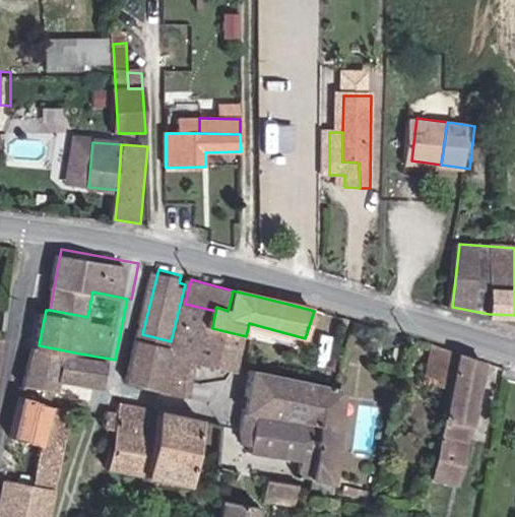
[(181,320),(212,328),(215,311),(185,304),(181,320)]
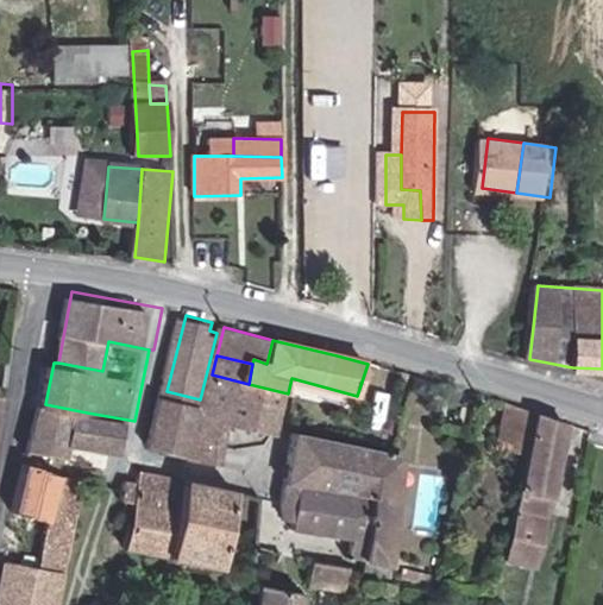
[(278,436),(288,394),(249,384),(212,375),(193,455),(225,465),(236,424),(278,436)]
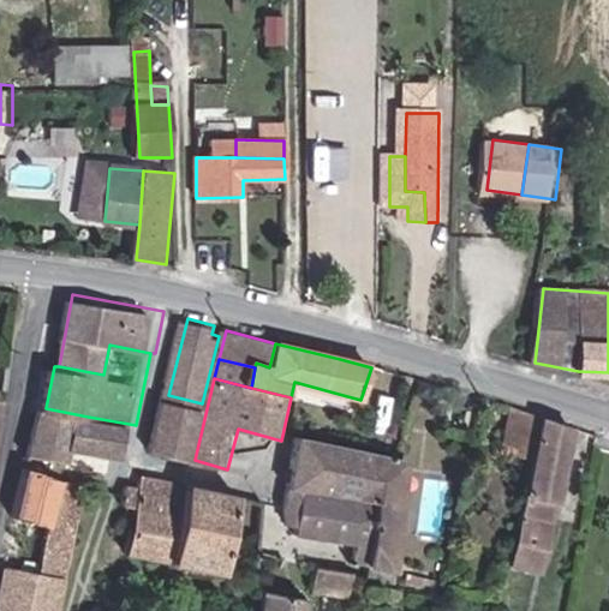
[(431,394),(434,384),(422,381),(419,389),(431,394)]
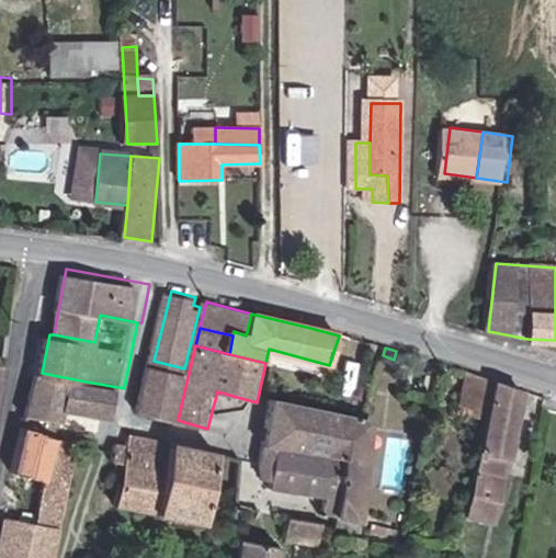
[(184,368),(154,361),(142,410),(173,418),(184,368)]
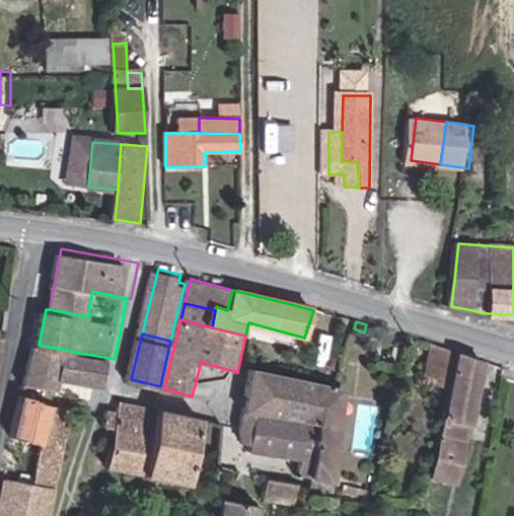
[(74,352),(39,345),(31,381),(67,388),(70,376),(74,352)]
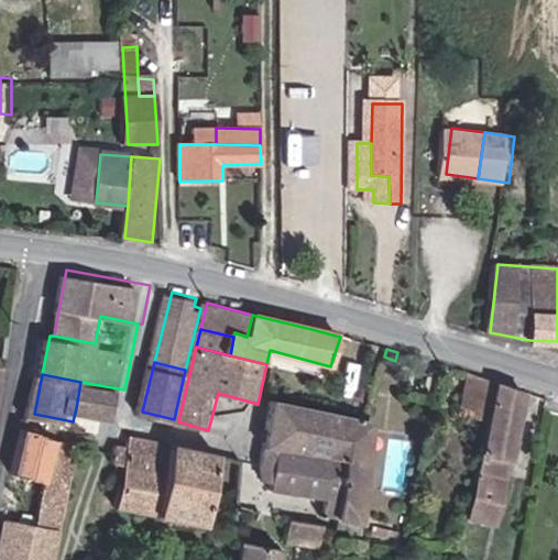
[(480,428),(489,430),(500,383),(484,380),(472,376),(462,416),(481,421),(480,428)]
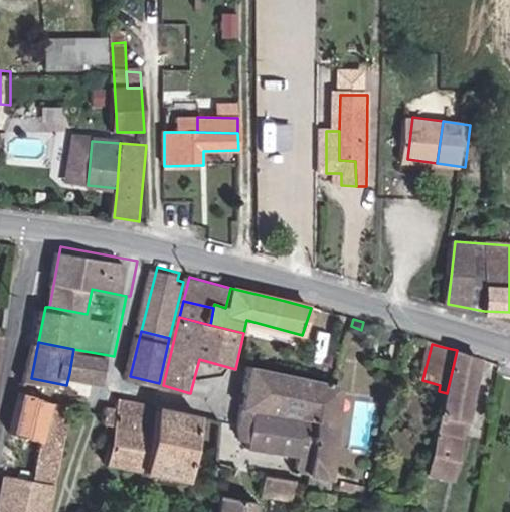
[(73,349),(69,373),(109,381),(114,356),(73,349)]
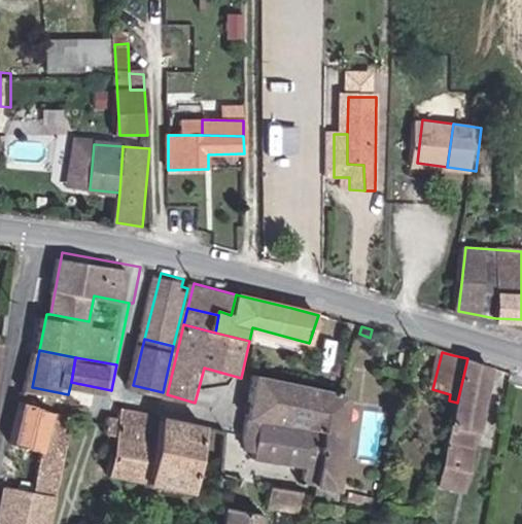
[(457,403),(437,486),(463,492),(492,367),(467,358),(457,403)]
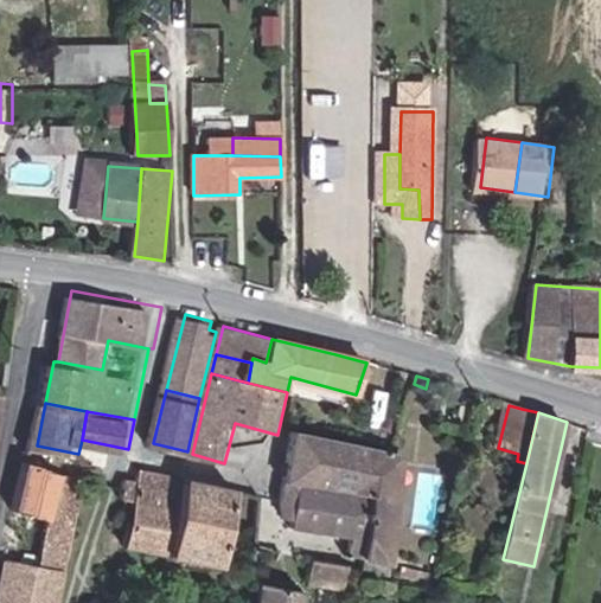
[(357,570),(379,575),(383,577),(398,495),(392,495),(398,455),(391,455),(295,435),(287,485),(320,491),(370,500),(359,558),(357,570)]
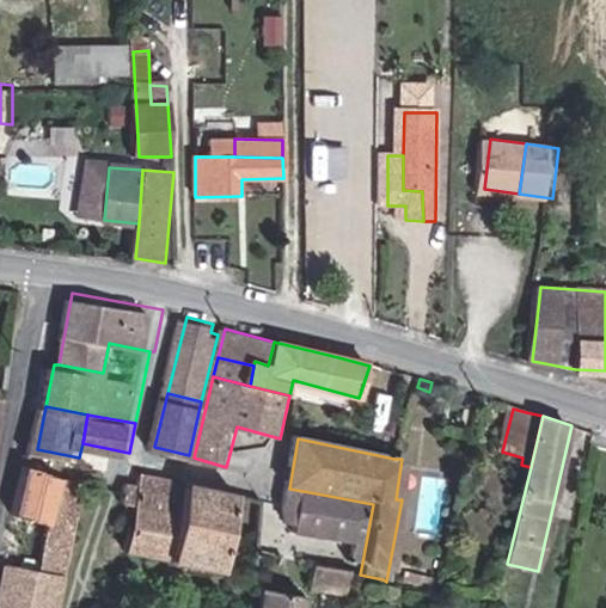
[(60,473),(28,464),(10,565),(42,569),(54,502),(60,473)]
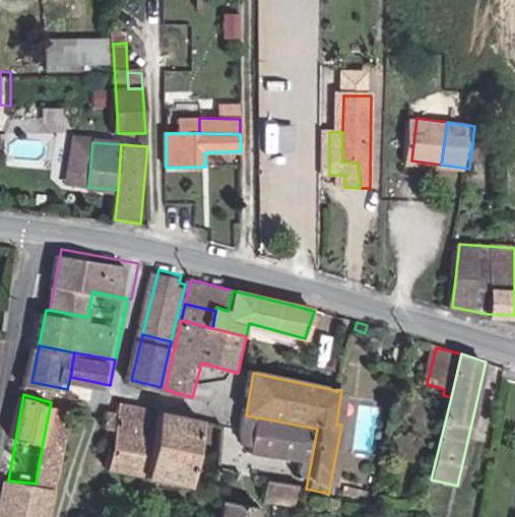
[(36,483),(8,480),(2,516),(52,516),(71,408),(51,402),(46,427),(36,483)]
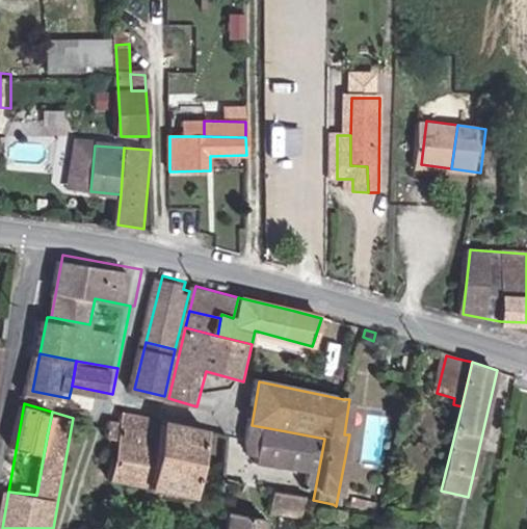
[(111,419),(109,425),(107,437),(117,439),(109,477),(191,497),(207,430),(124,413),(122,421),(111,419)]
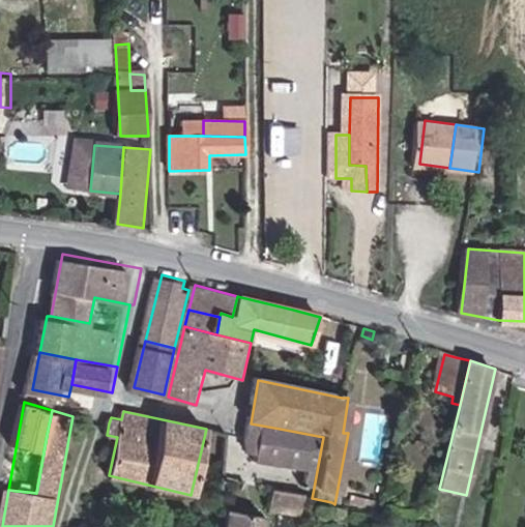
[(280,429),(251,423),(245,452),(253,454),(252,461),(274,465),(280,429)]
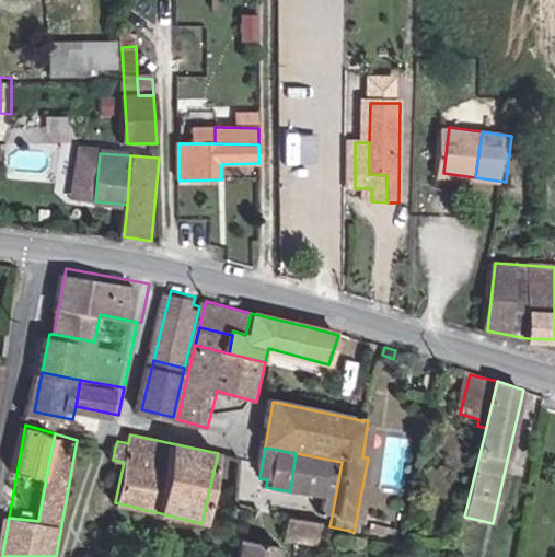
[(320,513),(332,515),(342,462),(296,453),(290,491),(322,497),(320,513)]
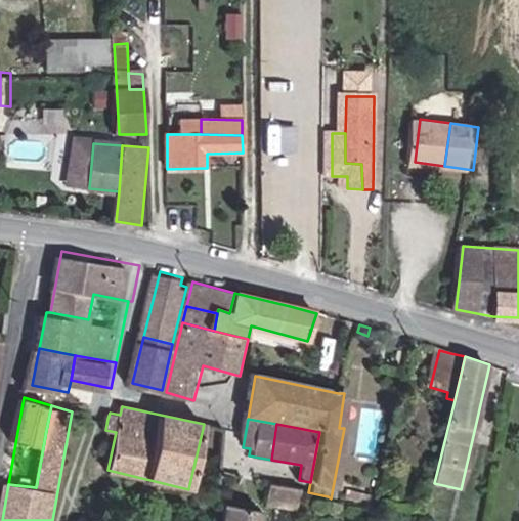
[(292,508),(296,489),(267,482),(264,501),(292,508)]
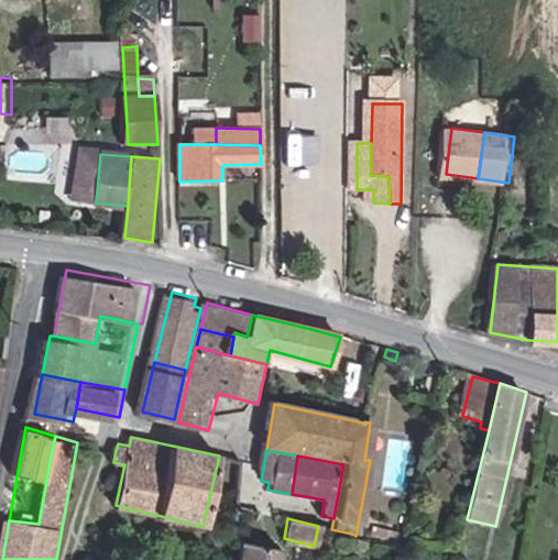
[(374,540),(401,547),(404,531),(378,526),(374,540)]
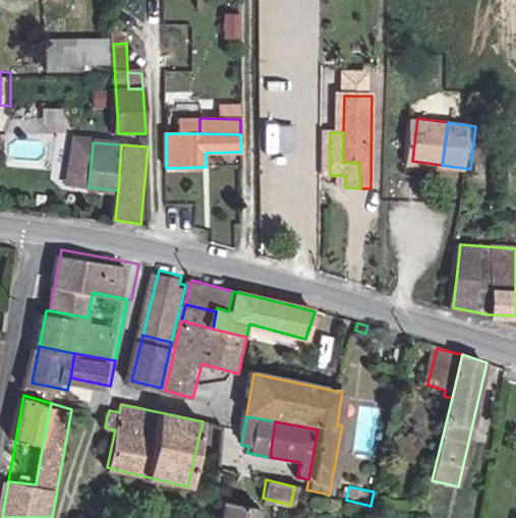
[(255,517),(258,509),(223,500),(221,517),(255,517)]
